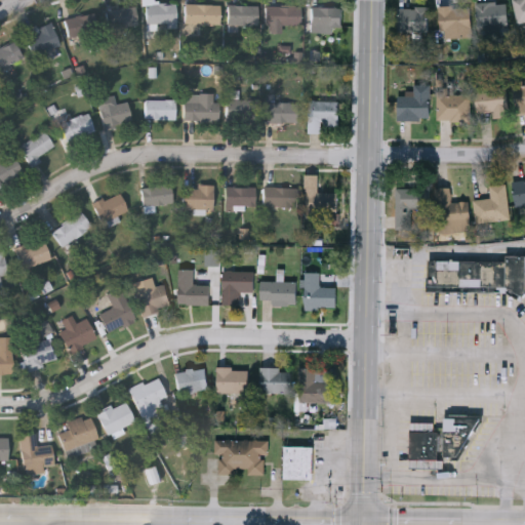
[(514,0),(524,0),(524,19),(518,22),(514,0)]
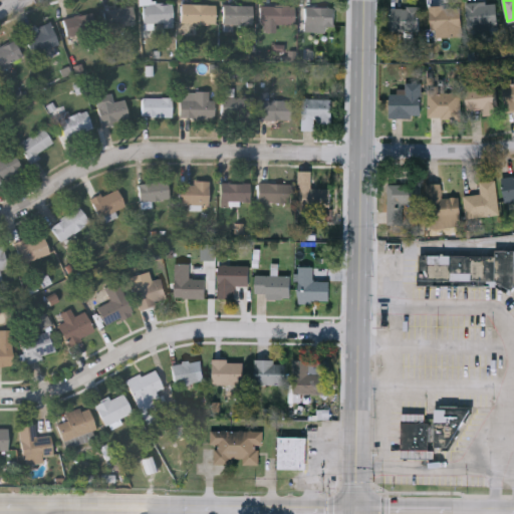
[(172,26),(142,26),(142,1),(150,1),(150,3),(172,3),(172,26)]
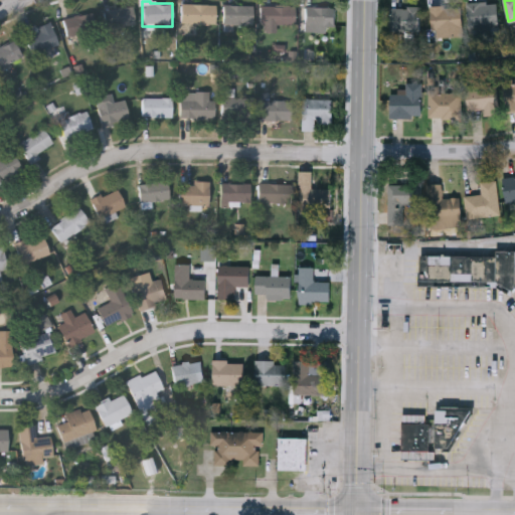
[(497,1),(497,25),(468,25),(468,1),(497,1)]
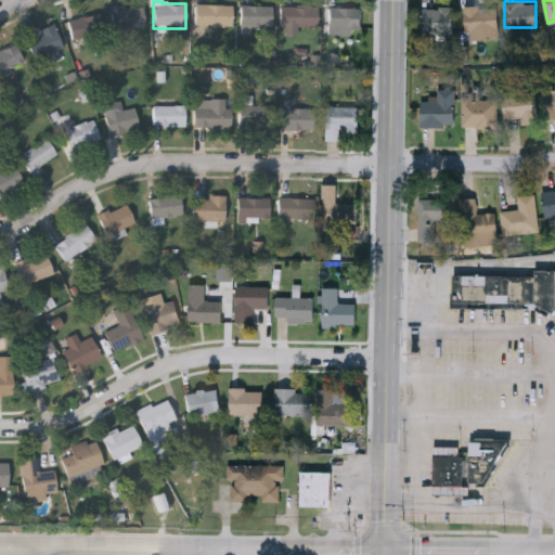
[(232,24),(194,24),(194,3),(232,3),(232,24)]
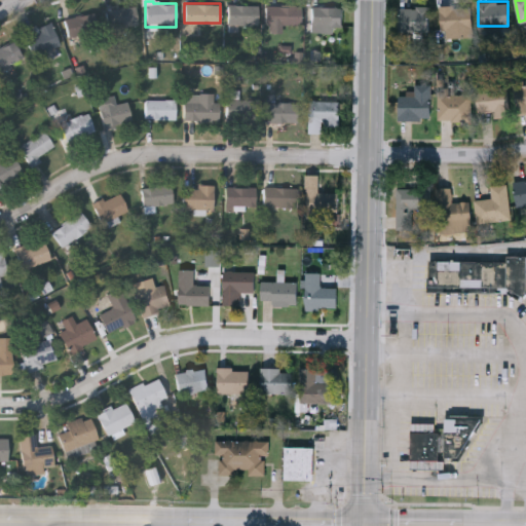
[(258,25),(227,25),(227,5),(258,5),(258,25)]
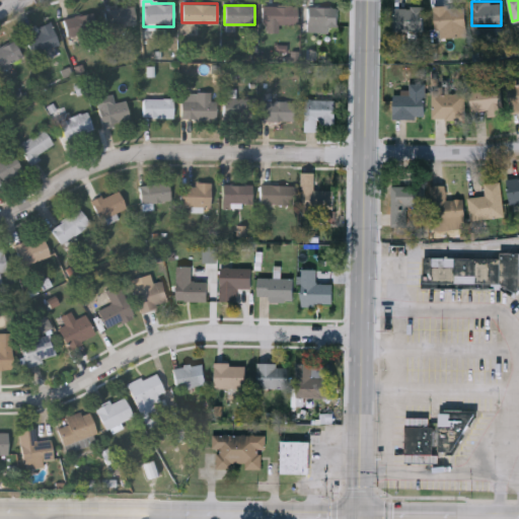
[(263,23),(263,5),(296,5),(296,23),(263,23)]
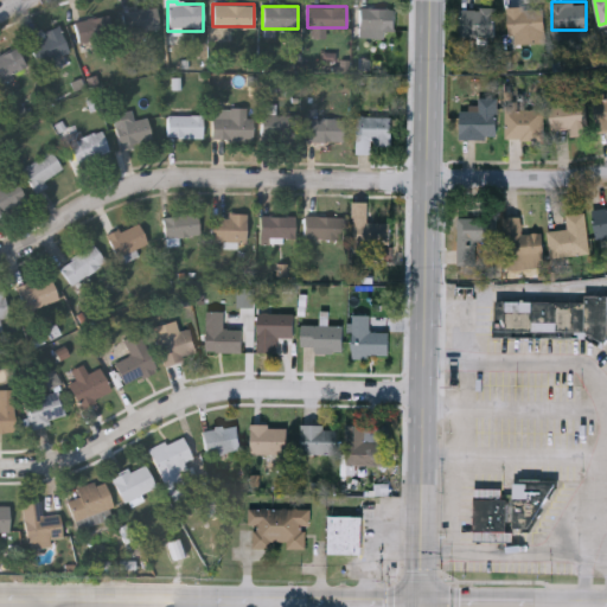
[(508,6),(544,6),(544,42),(508,42),(508,6)]
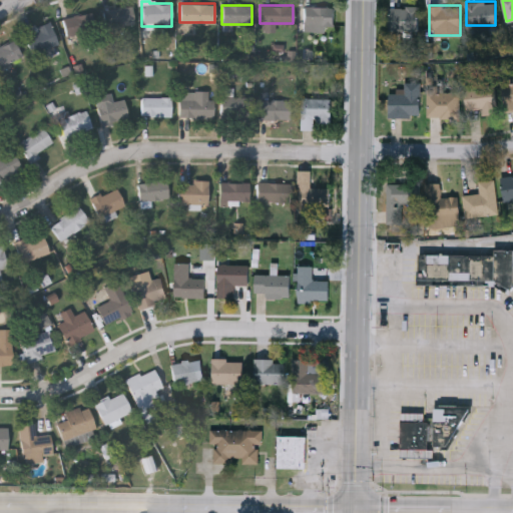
[(133,24),(105,26),(103,8),(132,6),(133,24)]
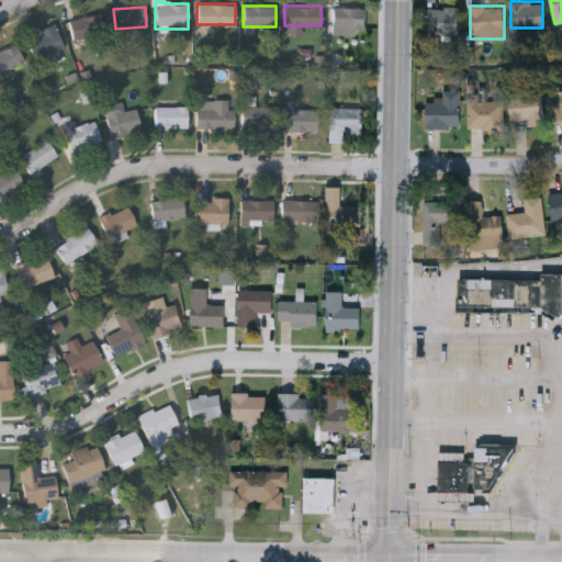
[(458,33),(426,33),(426,7),(458,7),(458,33)]
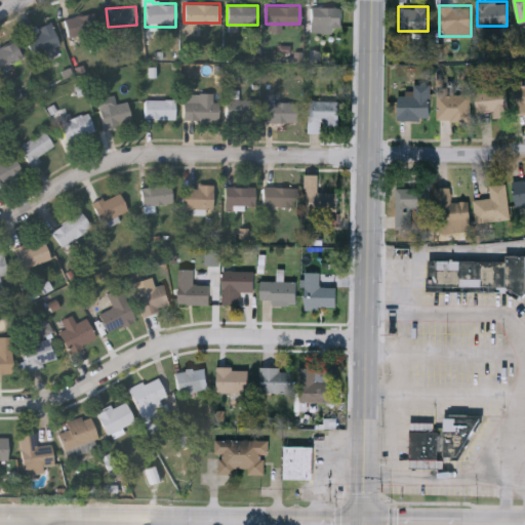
[(311,32),(311,7),(340,7),(340,32),(311,32)]
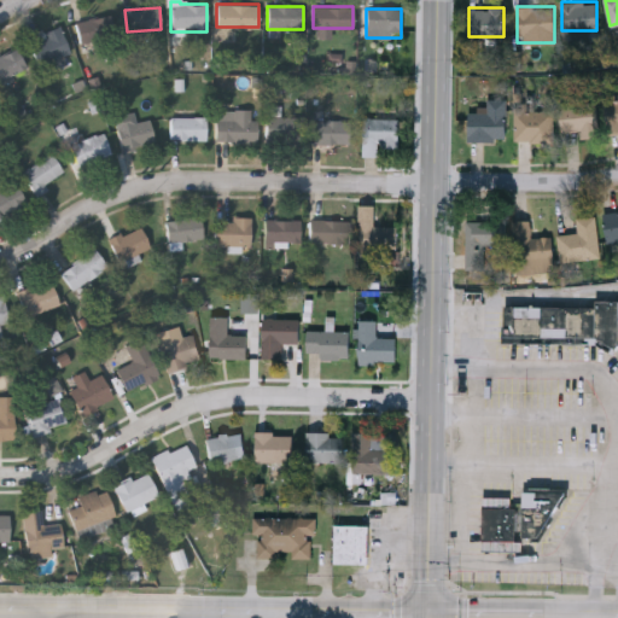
[(115,34),(81,44),(75,23),(110,13),(115,34)]
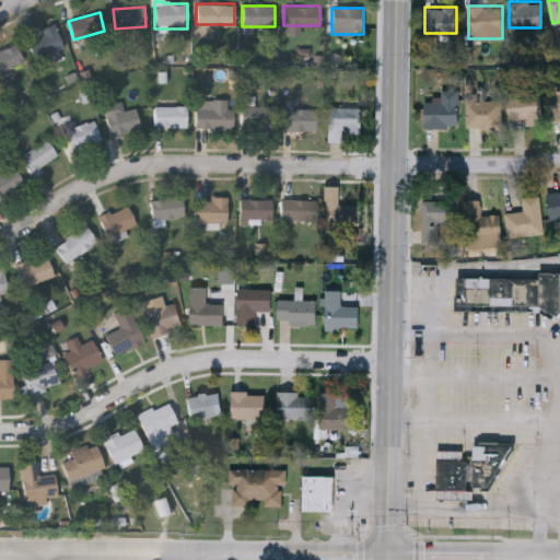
[(63,47),(34,59),(25,36),(55,24),(63,47)]
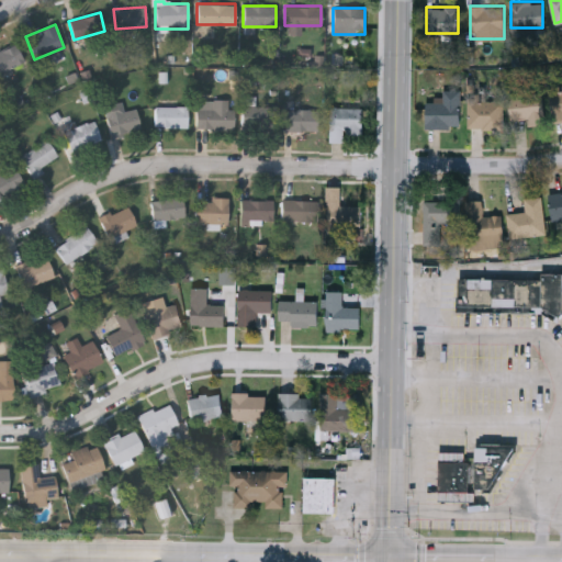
[(0,49),(13,42),(24,60),(0,74),(0,49)]
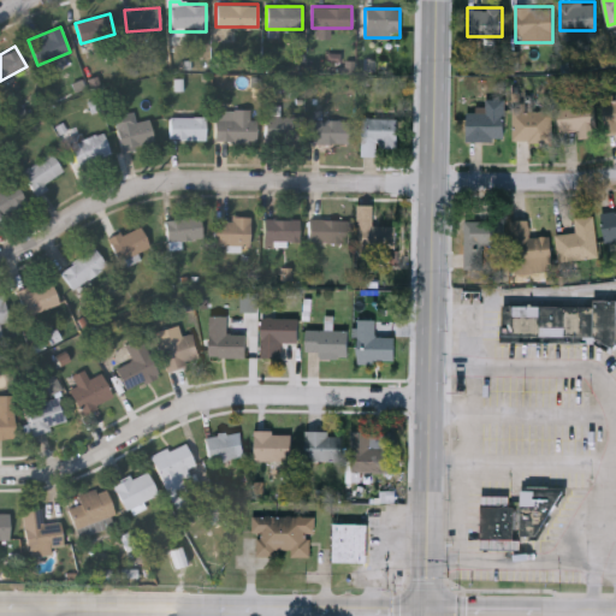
[(615,96),(615,92),(615,90),(615,128),(606,130),(602,99),(615,96)]
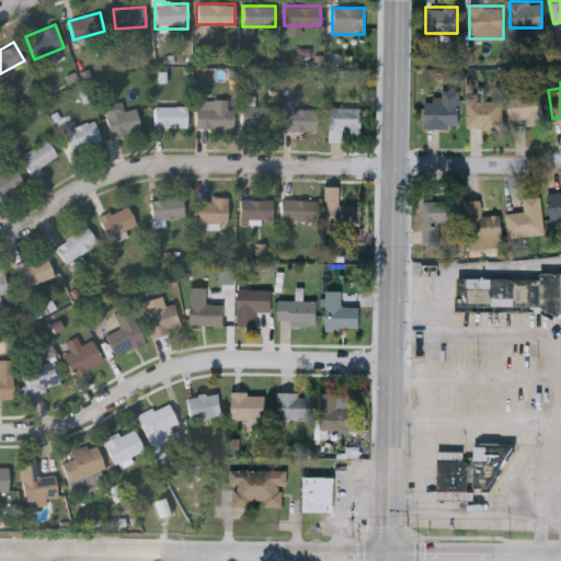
[(424,100),(442,100),(442,89),(459,89),(459,126),(424,126),(424,100)]
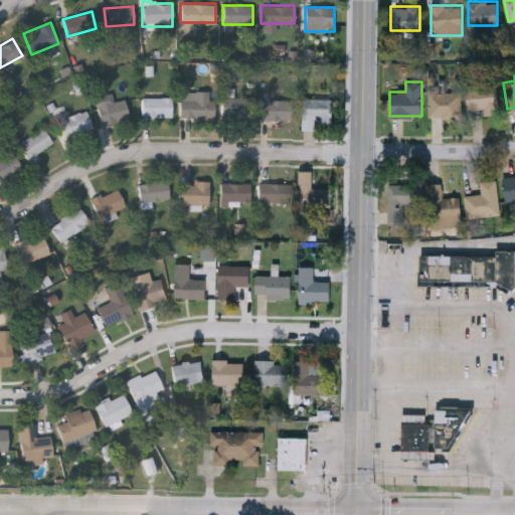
[(483,108),(466,108),(466,84),(497,84),(497,114),(483,114),(483,108)]
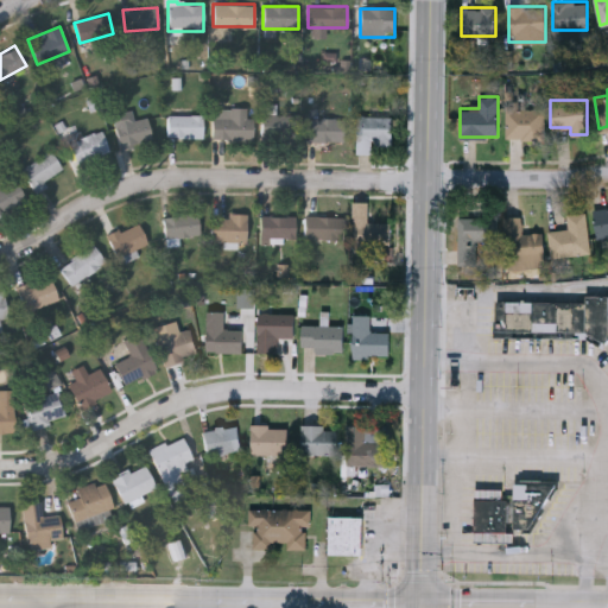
[(505,138),(505,105),(544,105),(544,138),(505,138)]
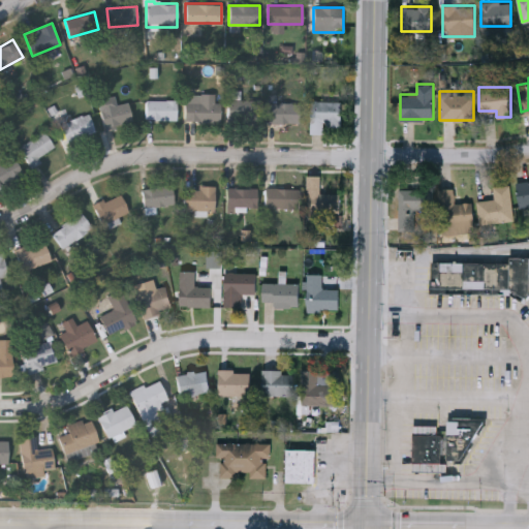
[(238,92),(238,99),(256,99),(256,120),(229,120),(229,92),(238,92)]
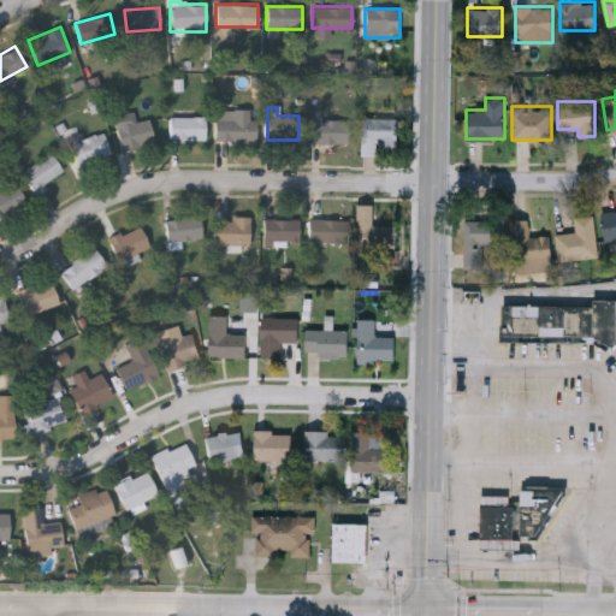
[(254,141),(214,141),(214,110),(254,110),(254,141)]
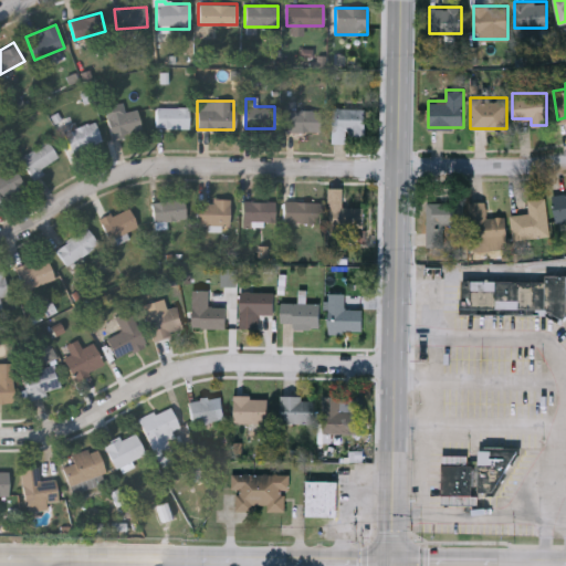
[(156,127),(156,106),(188,106),(188,127),(156,127)]
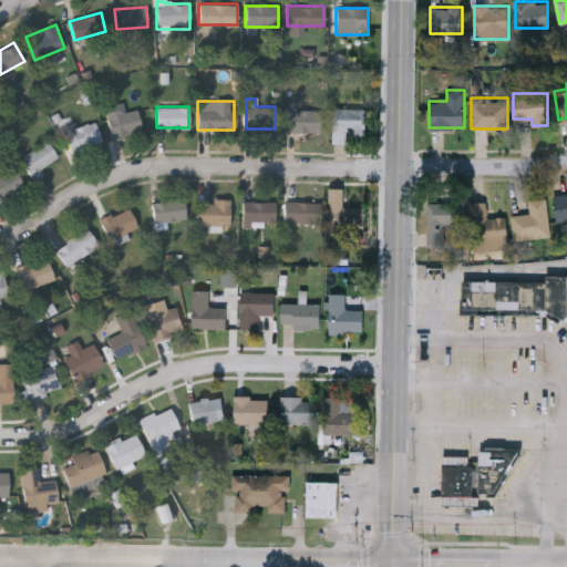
[(364,106),(364,131),(333,131),(333,106),(364,106)]
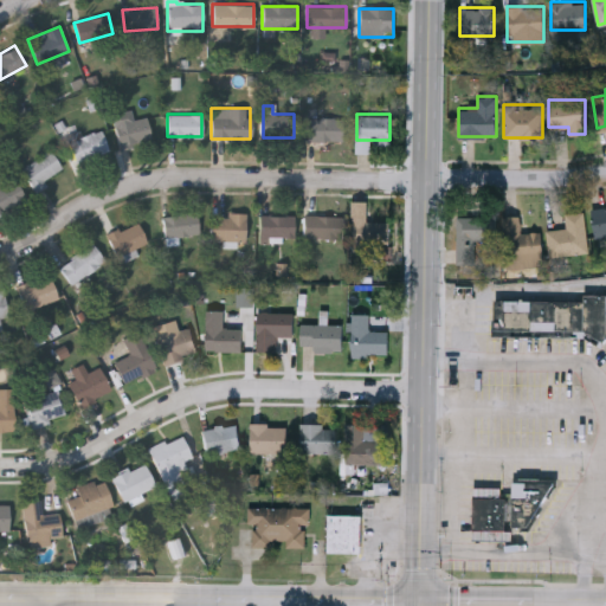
[(118,147),(114,123),(147,117),(152,141),(118,147)]
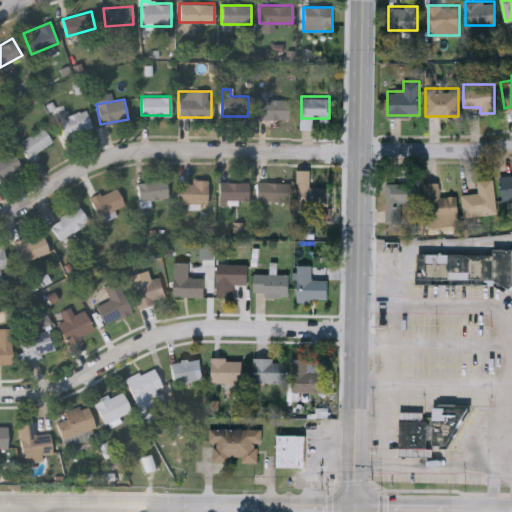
[(259,118),(259,99),(289,99),(289,118),(259,118)]
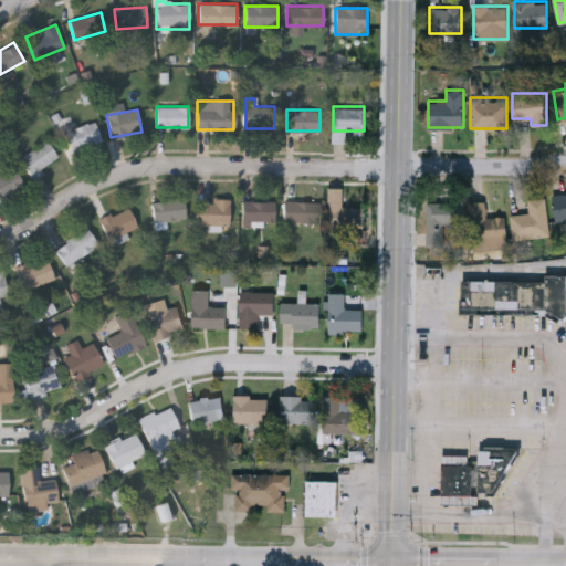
[(69,153),(61,132),(94,119),(101,140),(69,153)]
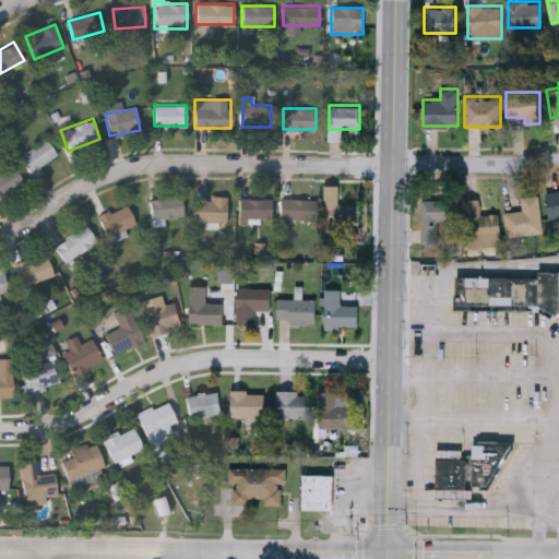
[(58,155),(32,174),(19,156),(46,138),(58,155)]
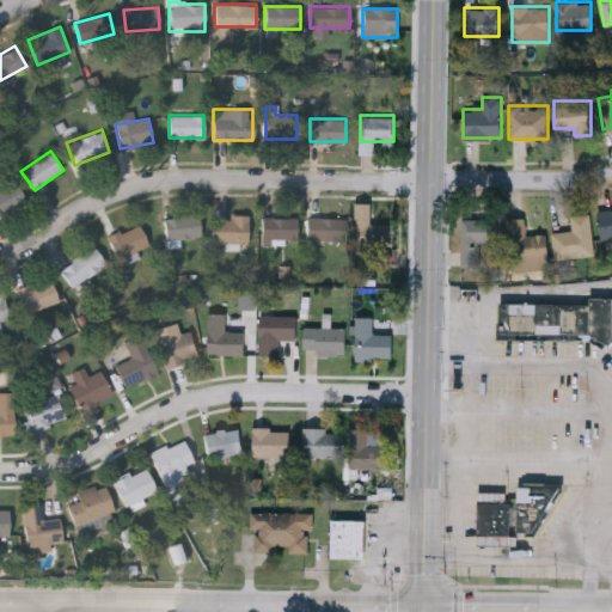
[(25,201),(0,213),(0,189),(16,181),(25,201)]
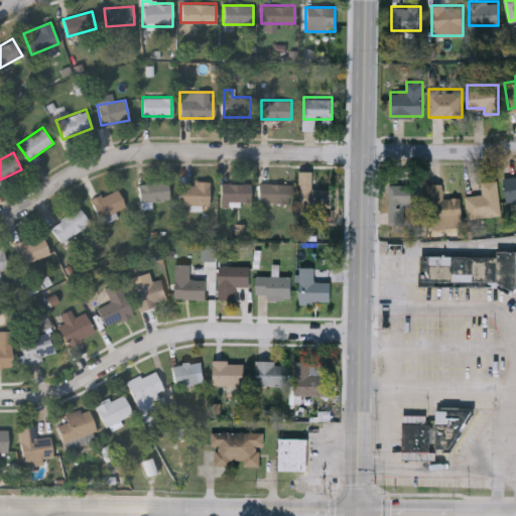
[(515,200),(506,200),(505,175),(515,174),(515,200)]
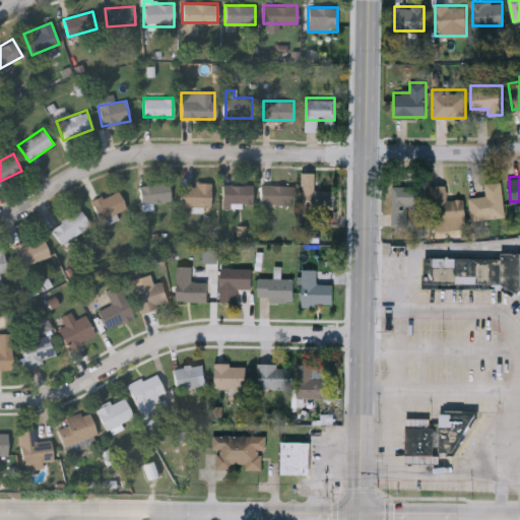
[(504,216),(471,219),(469,196),(485,194),(484,182),(501,181),(504,216)]
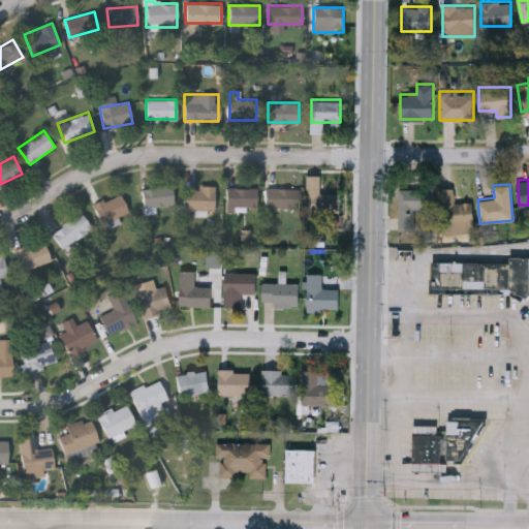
[(143,206),(143,186),(173,186),(173,206),(143,206)]
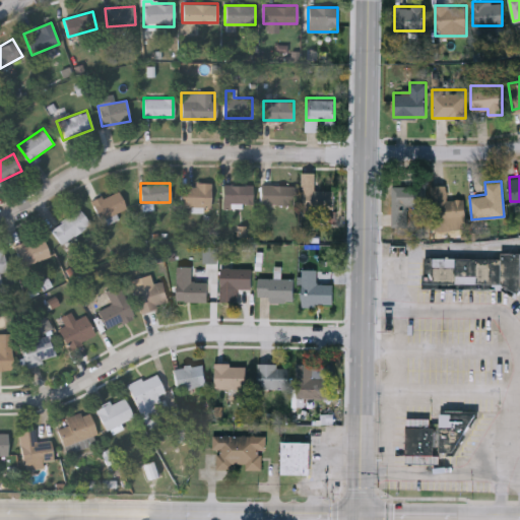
[(181,206),(181,184),(210,184),(210,206),(181,206)]
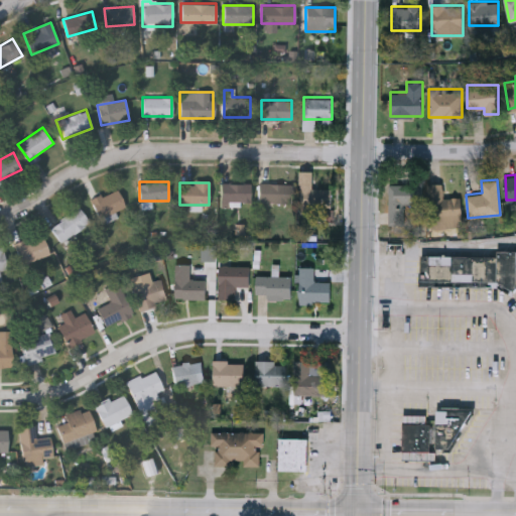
[(292,203),(258,203),(258,182),(292,183),(292,203)]
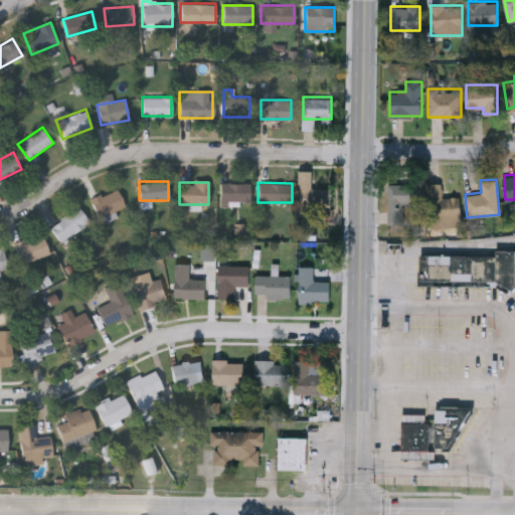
[(312,182),(312,187),(330,187),(330,207),(300,207),(300,182),(312,182)]
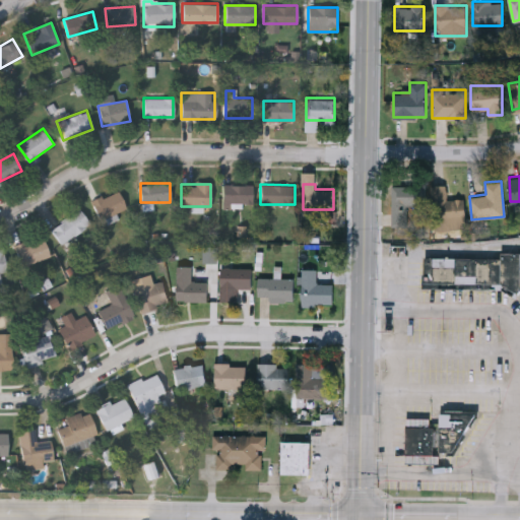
[(431,184),(446,184),(446,198),(464,198),(465,230),(432,230),(431,184)]
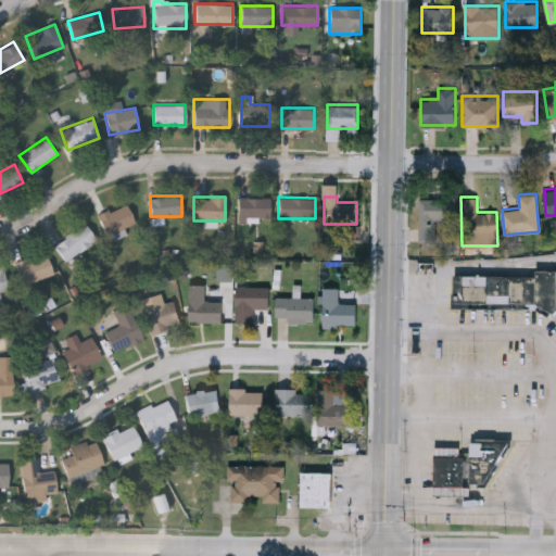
[(269,217),(237,217),(237,198),(269,198),(269,217)]
